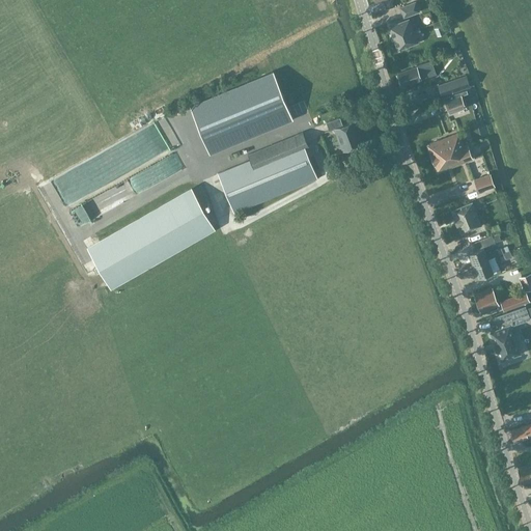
[(419,11),(415,1),(399,7),(403,18),(419,11)]
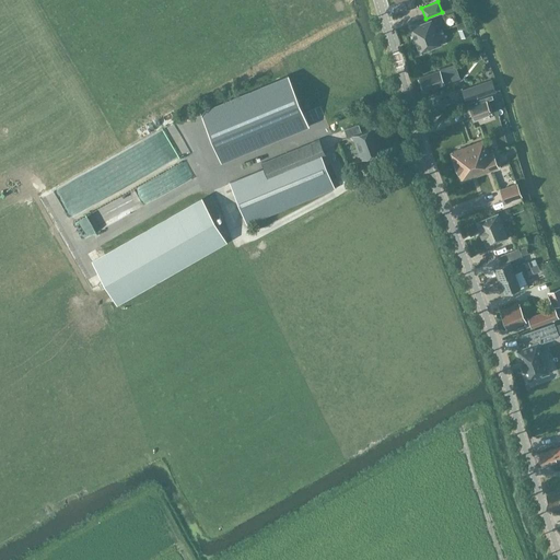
[(421,53),(441,45),(431,20),(411,27),(410,27),(410,28),(420,51),(420,53),(421,53)]
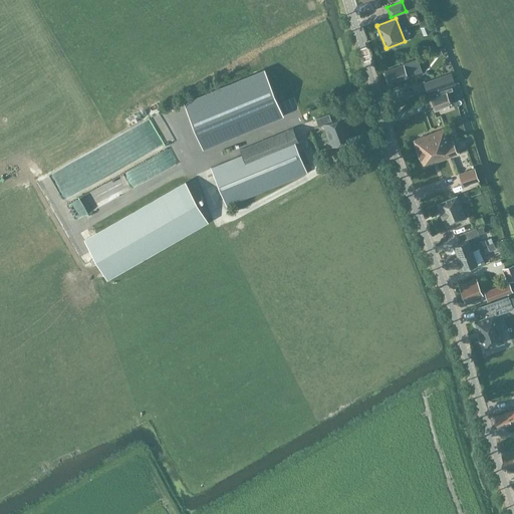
[(418,60),(384,71),(389,83),(408,77),(408,76),(418,73),(422,71),(418,59),(418,60)]
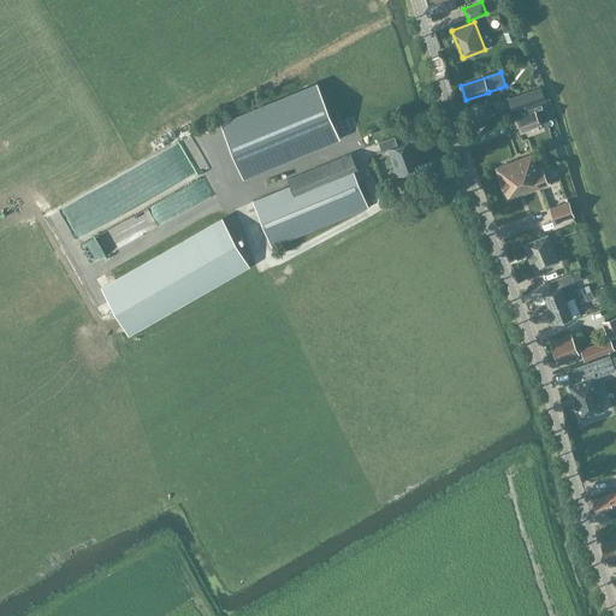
[(243,177),(338,137),(317,84),(221,123),(243,177)]
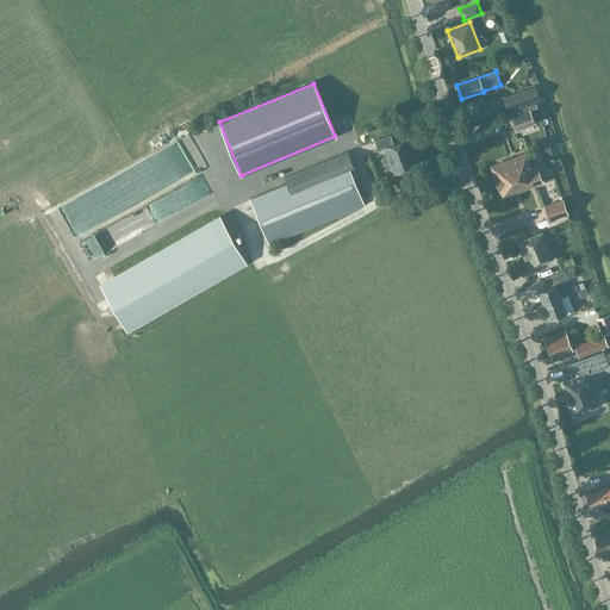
[(535,88),(504,99),(508,110),(539,99),(535,88)]
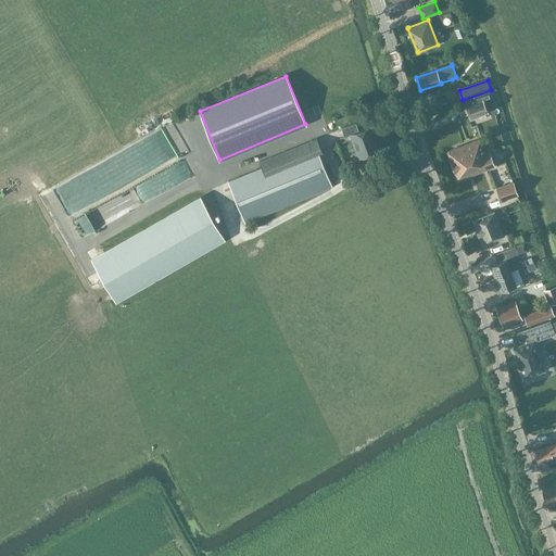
[(482,100),(466,105),(470,117),(487,112),(482,100)]
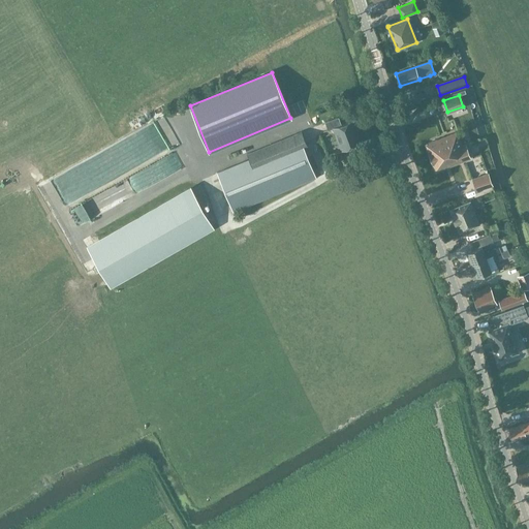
[(172,114),(158,118),(175,166),(188,161),(172,114)]
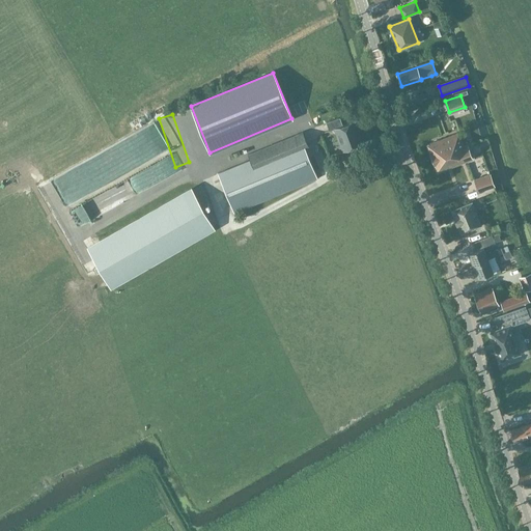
[(355,121),(342,126),(339,117),(327,122),(329,131),(333,129),(342,151),(363,143),(355,121)]
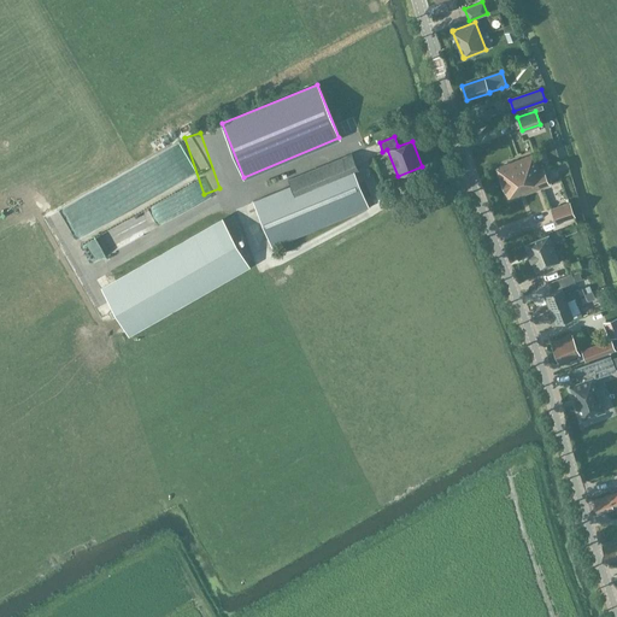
[(187,211),(157,151),(140,159),(169,219),(187,211)]
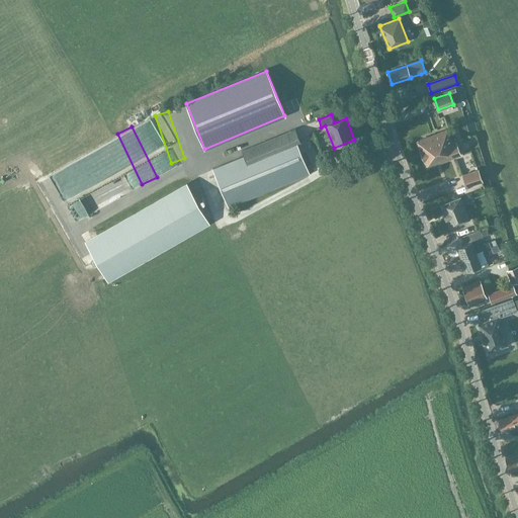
[(244,156),(212,169),(228,207),(310,174),(297,146),(301,144),(295,128),(282,135),(242,151),(244,156)]
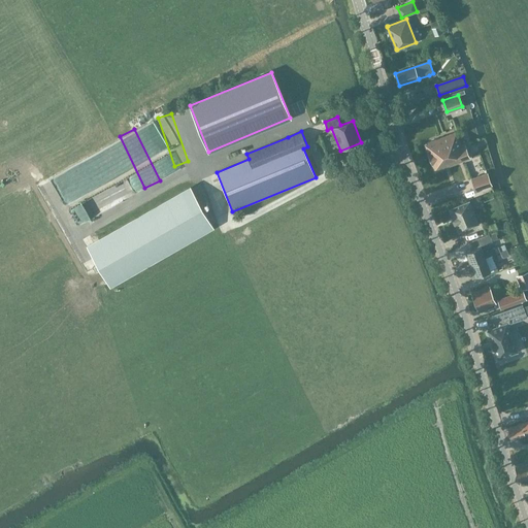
[(457,132),(425,143),(430,157),(461,145),(461,143),(457,132)]
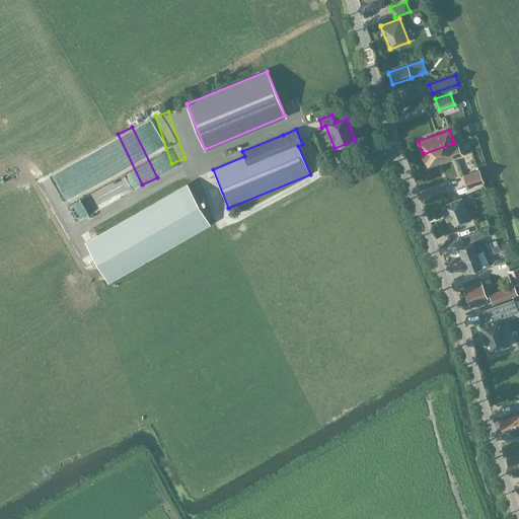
[(453,143),(423,154),(428,167),(462,155),(457,140),(453,141),(453,143)]
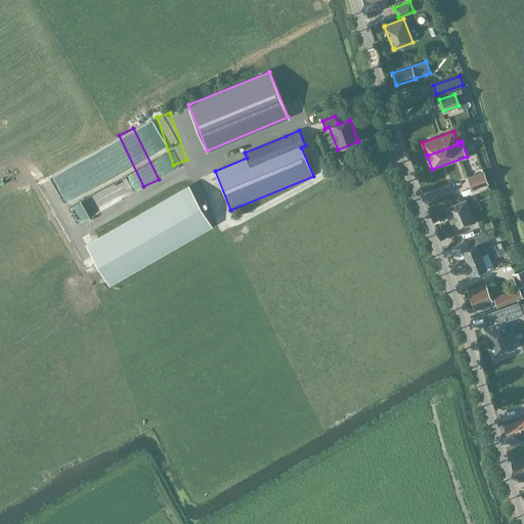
[(483,171),(469,177),(473,188),(487,183),(483,171)]
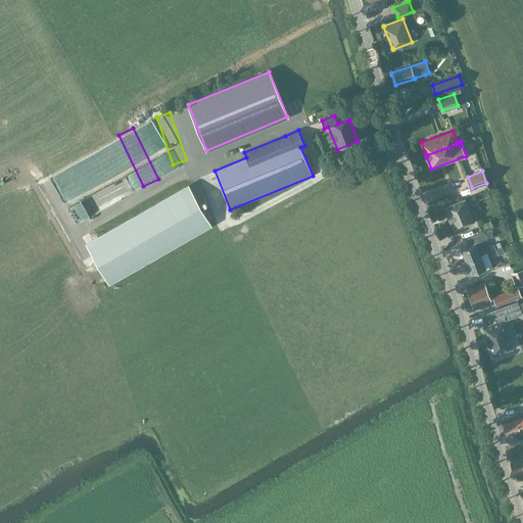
[(210,223),(189,186),(87,245),(97,263),(92,266),(94,271),(100,268),(108,282),(210,223)]
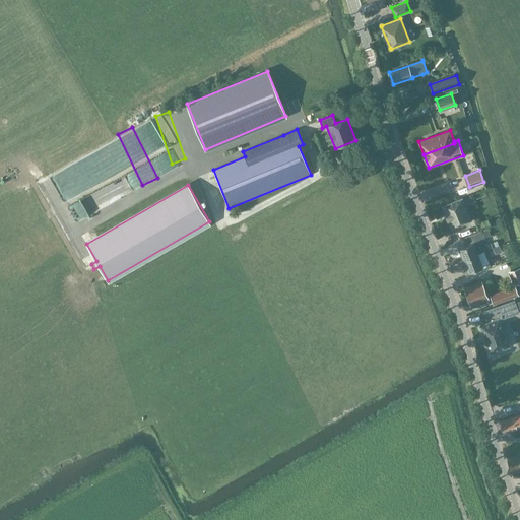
[(443,205),(442,205),(442,206),(443,206),(446,214),(445,215),(446,216),(446,215),(447,218),(447,219),(448,219),(451,228),(451,229),(452,229),(452,228),(471,220),(462,198),(462,197),(443,205)]
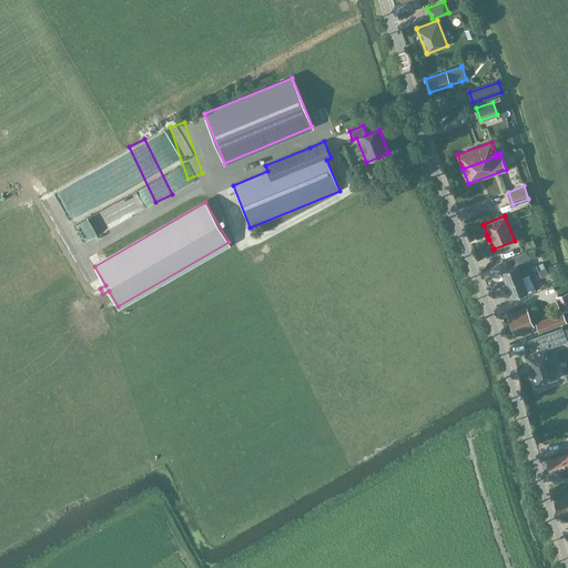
[(533,240),(520,245),(523,252),(535,246),(533,240)]
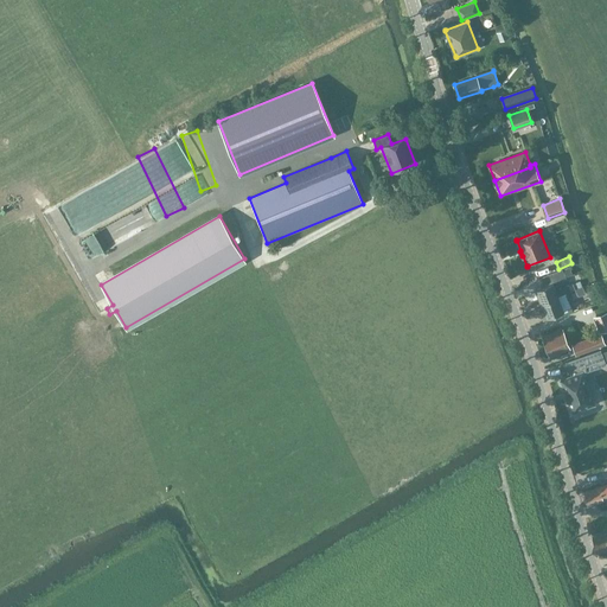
[(550,283),(535,289),(541,304),(575,289),(573,283),(568,285),(556,289),(553,283),(566,279),(562,270),(548,276),(550,283)]
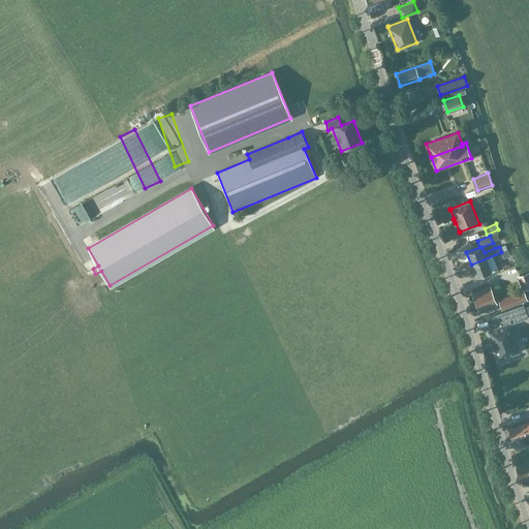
[(501,252),(471,265),(475,276),(485,273),(487,277),(499,272),(495,261),(509,255),(507,250),(501,252)]
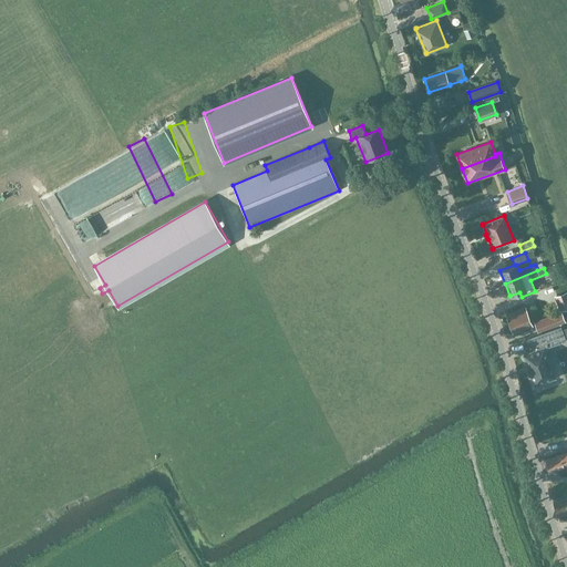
[(491,296),(500,292),(498,287),(488,290),(491,296)]
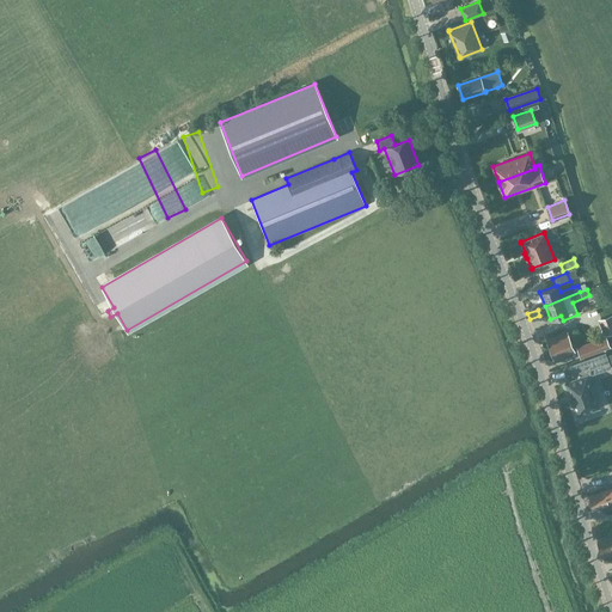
[(554,360),(575,352),(568,331),(546,340),(554,360)]
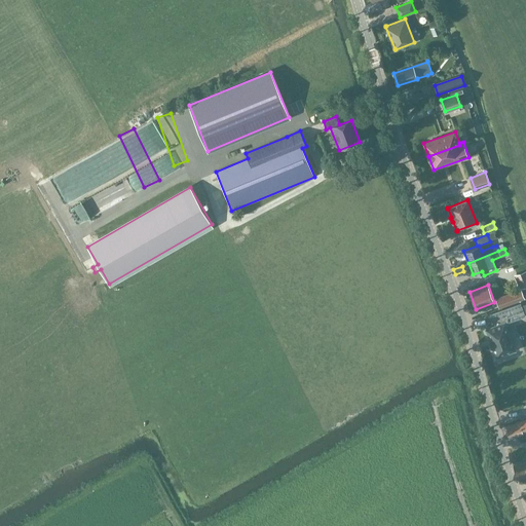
[(499,308),(504,306),(524,298),(521,289),(510,294),(511,297),(496,302),(499,308)]
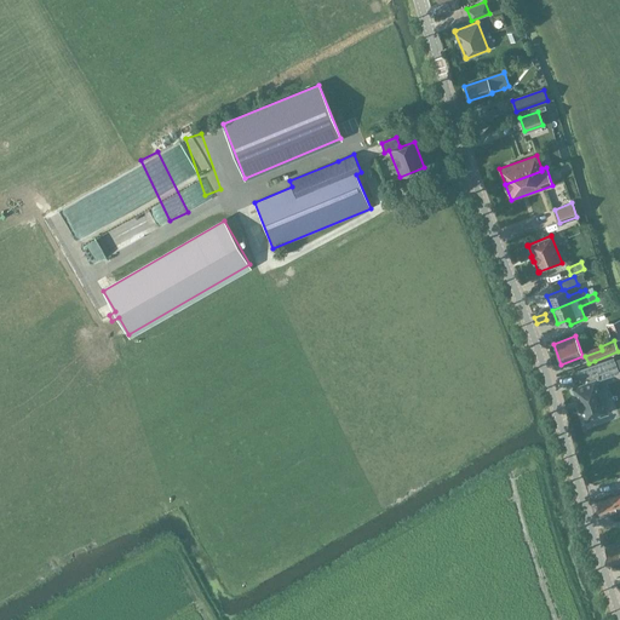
[(618,372),(613,357),(579,371),(584,384),(573,388),(577,401),(579,408),(580,408),(585,422),(607,413),(595,380),(618,372)]
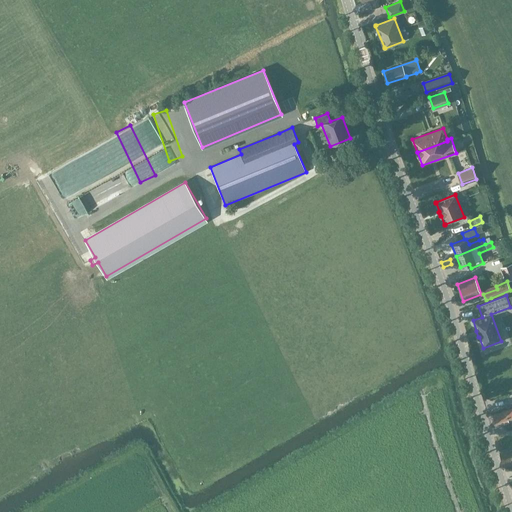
[(511,407),(492,415),(495,426),(511,420),(511,407)]
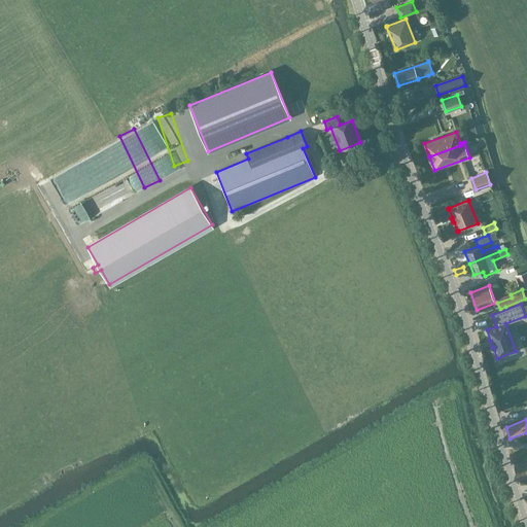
[(526,462),(514,467),(518,480),(526,477),(526,462)]
